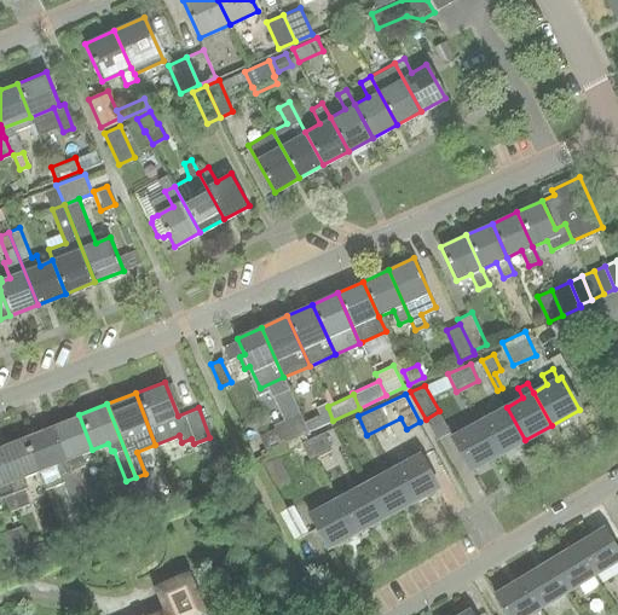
[(317,428),(333,421),(328,407),(311,416),(317,428)]
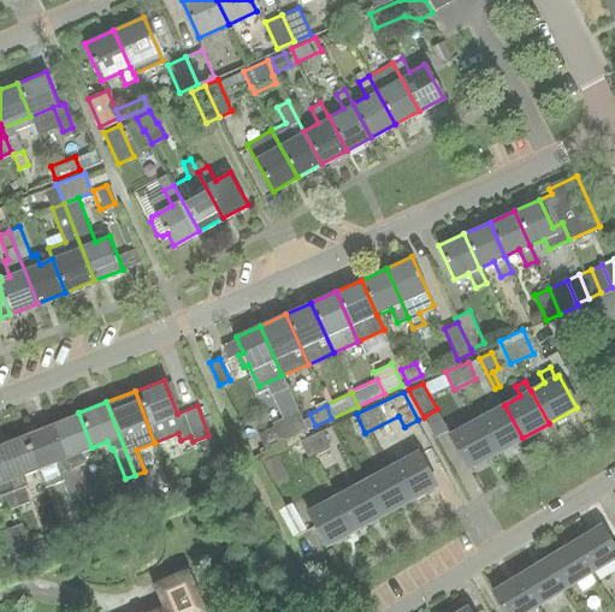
[(522,438),(504,405),(477,420),(494,453),(522,438)]
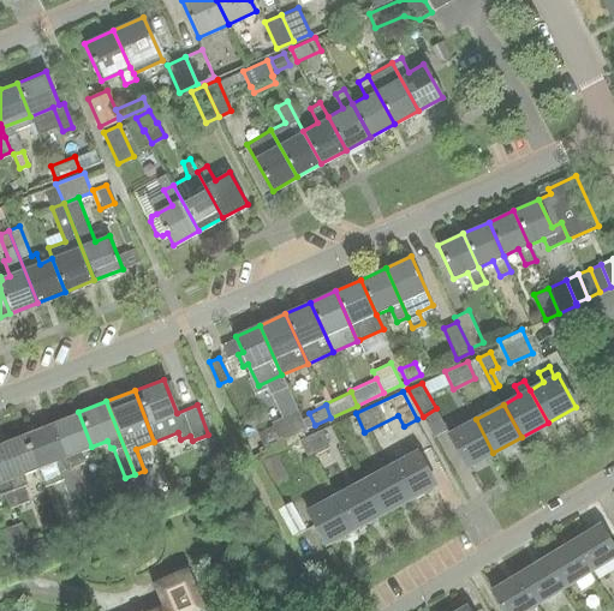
[(298,409),(272,421),(280,441),(308,429),(298,409)]
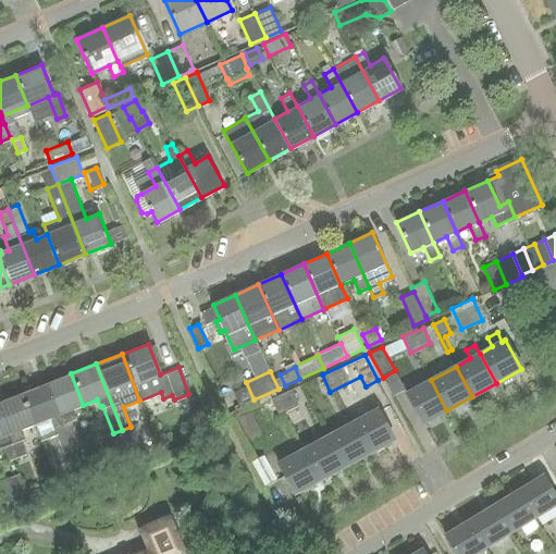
[(75,433),(69,418),(74,416),(71,409),(83,405),(71,373),(46,384),(58,415),(60,421),(66,436),(75,433)]
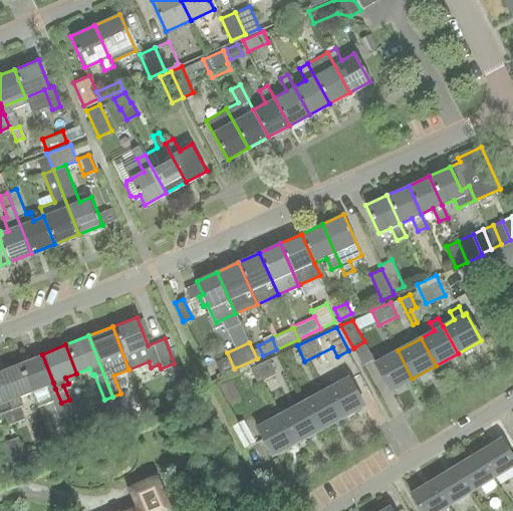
[(390,392),(412,378),(398,350),(373,363),(390,392)]
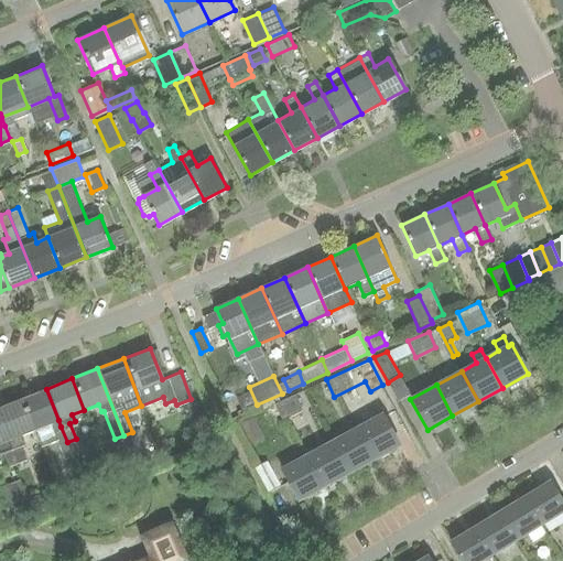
[(32,430),(36,442),(54,435),(63,459),(72,455),(69,449),(67,442),(61,427),(58,420),(46,389),(20,399),(32,430)]
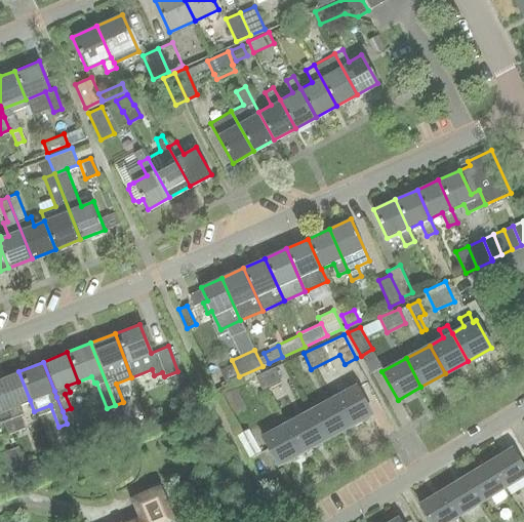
[(274,366),(255,374),(263,390),(280,382),(274,366)]
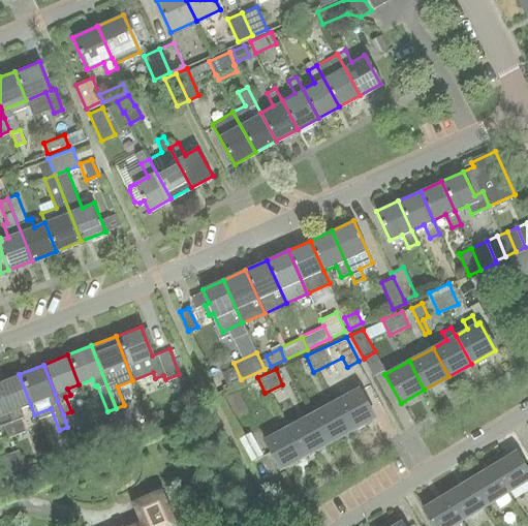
[(0,395),(14,433),(23,430),(18,418),(22,416),(18,407),(30,403),(19,374),(0,381),(0,395)]
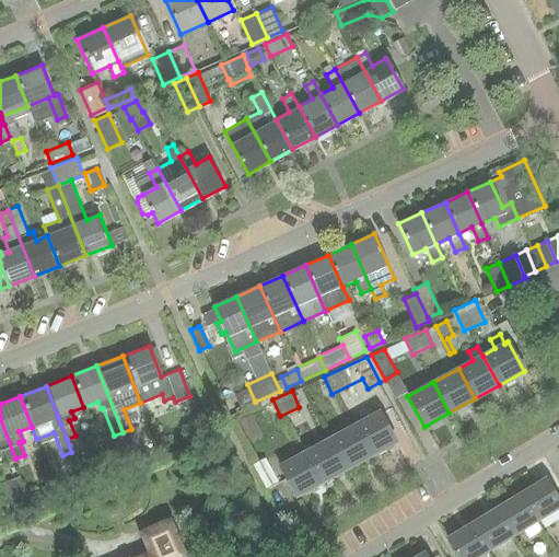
[(212,421),(206,408),(198,412),(205,426),(212,421)]
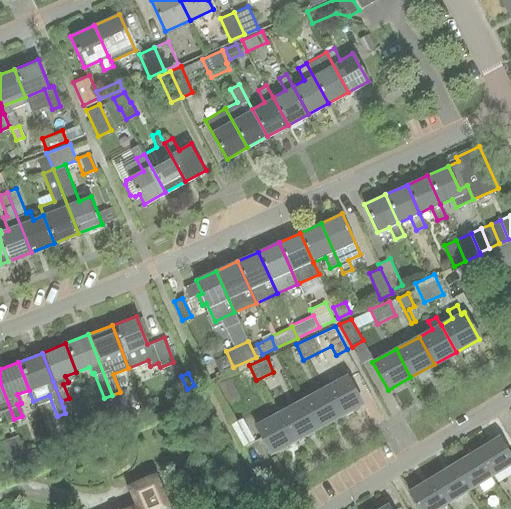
[(323,389),(338,416),(361,403),(346,376),(323,389)]
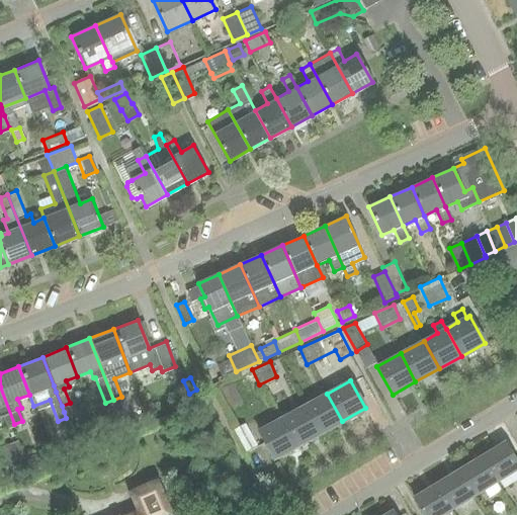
[(242,402),(232,382),(220,389),(229,408),(242,402)]
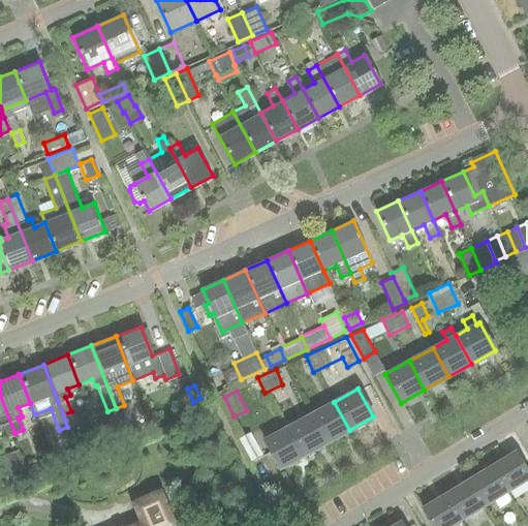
[(0,423),(1,423),(6,437),(14,433),(0,395),(0,423)]
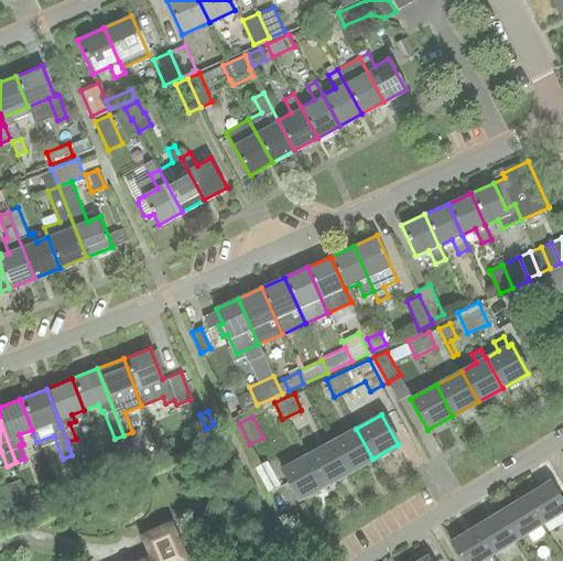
[(347,472),(372,459),(356,429),(332,443),(347,472)]
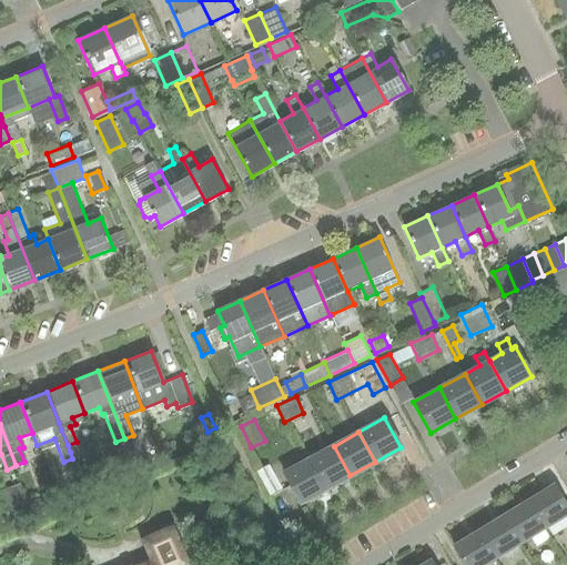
[(77,442),(68,445),(70,452),(79,449),(77,442)]
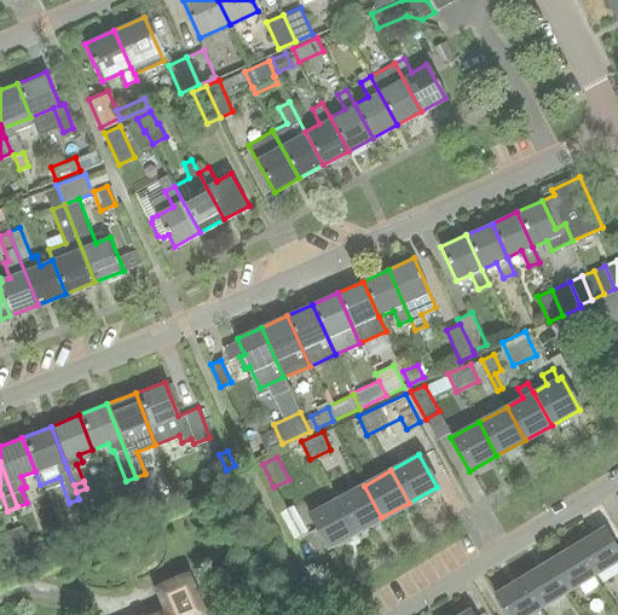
[(354,533),(381,517),(364,486),(338,500),(354,533)]
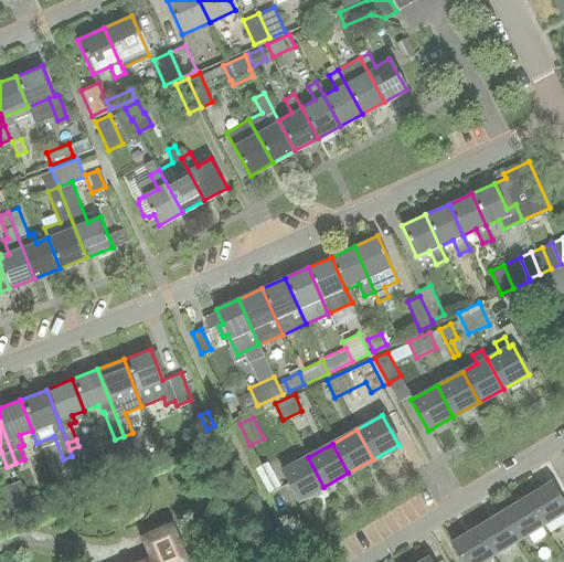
[(298,501),(323,487),(308,457),(282,472),(298,501)]
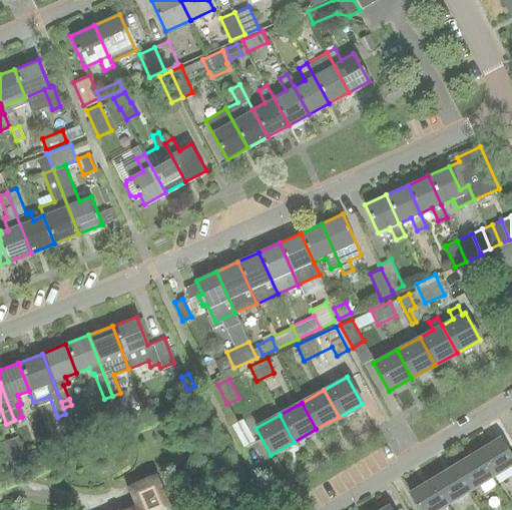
[(256,441),(243,419),(231,425),(243,447),(256,441)]
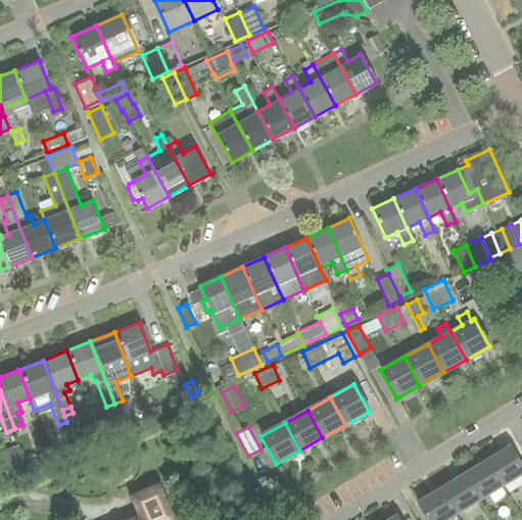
[(0,464),(21,456),(16,444),(0,451),(0,464)]
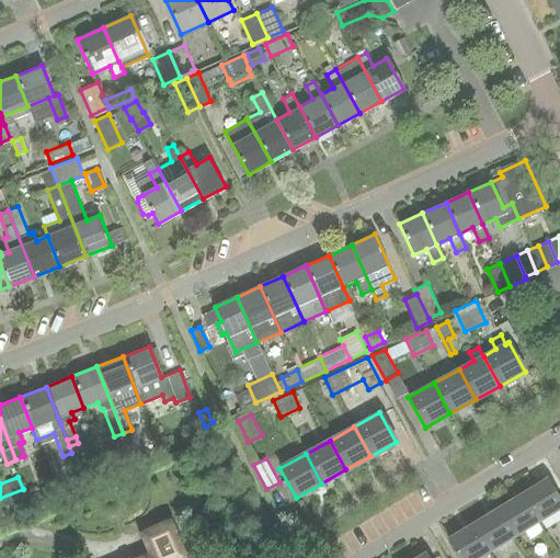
[(559,503),(545,480),(524,493),(540,519),(559,505),(559,503)]
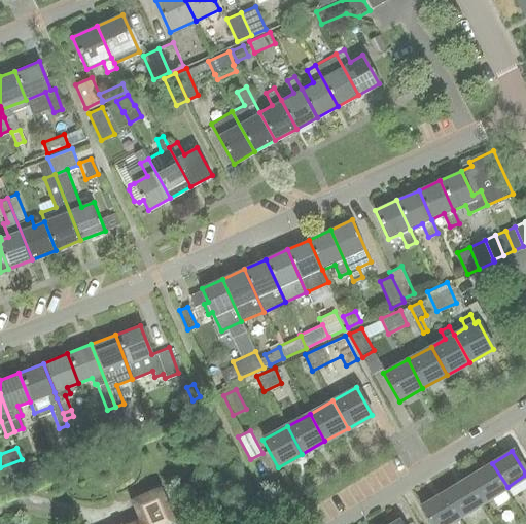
[(0,474),(2,480),(26,470),(22,459),(0,467),(0,474)]
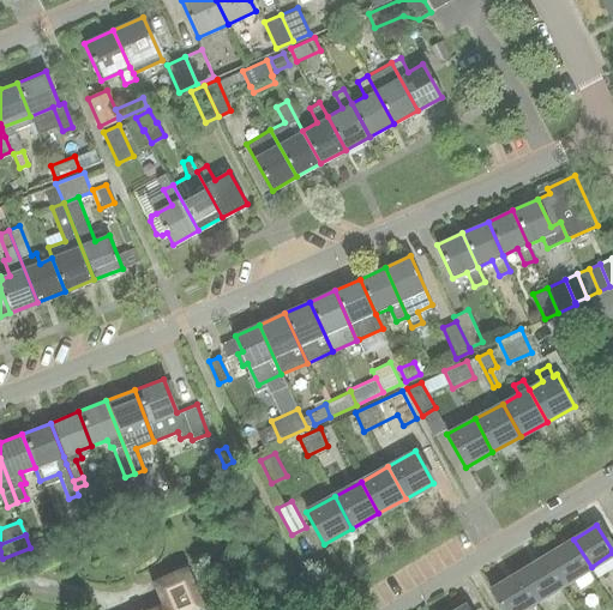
[(574,539),(545,556),(563,585),(592,567),(574,539)]
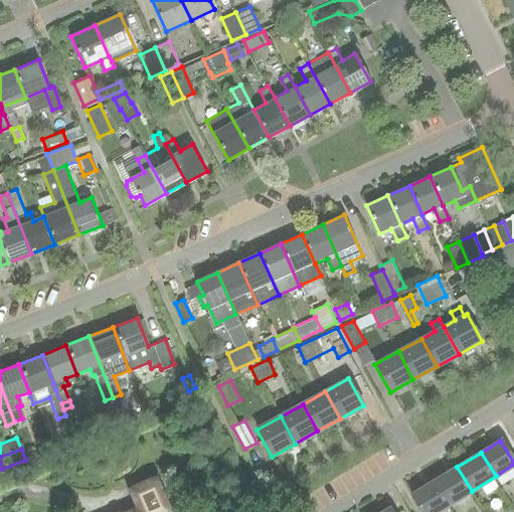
[(457,467),(434,482),(448,505),(472,491),(457,467)]
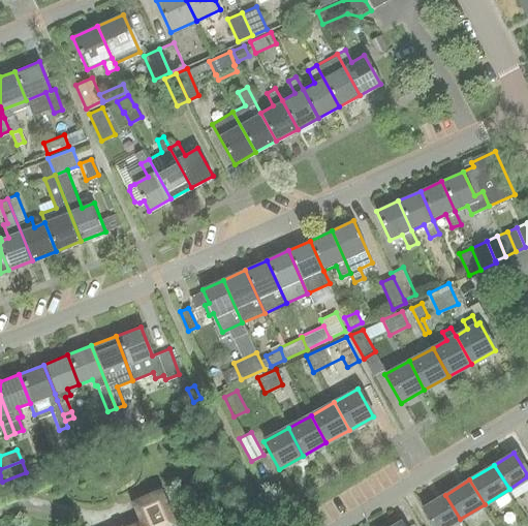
[(173,525),(159,491),(131,502),(140,522),(130,525),(173,525)]
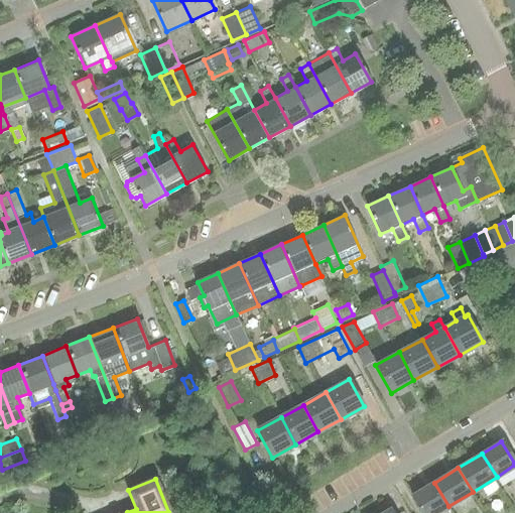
[(421,512),(437,512),(448,506),(434,483),(411,496),(421,512)]
